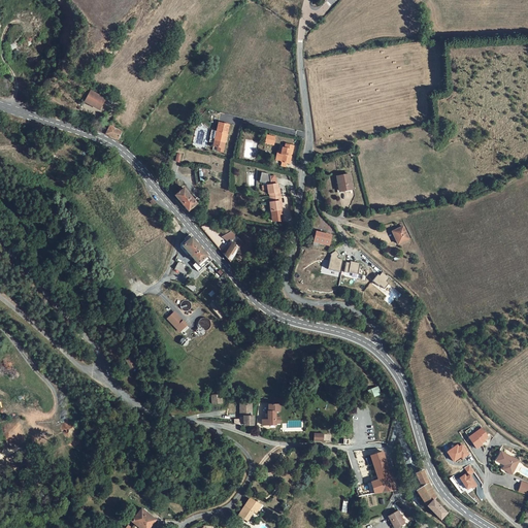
[(103,96),(89,89),(85,99),(98,106),(103,96)]
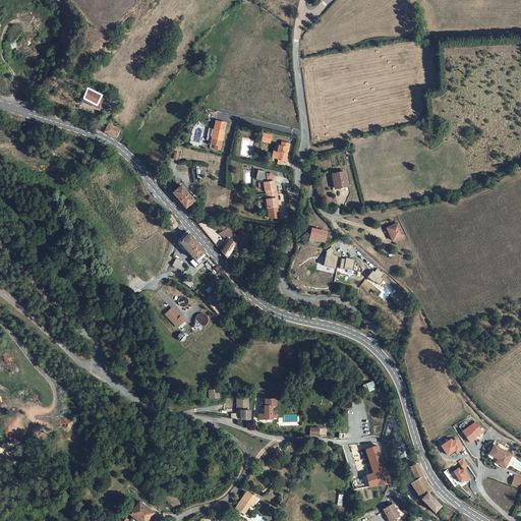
[(211,145),(212,145),(217,146),(216,149),(222,150),(227,122),(216,120),(214,129),(209,128),(206,140),(212,141),(211,145)]
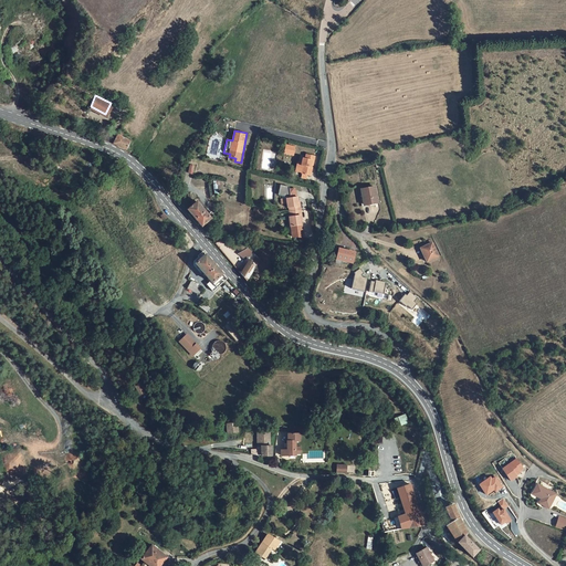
[(130,140),(117,134),(113,143),(126,149),(130,140)]
